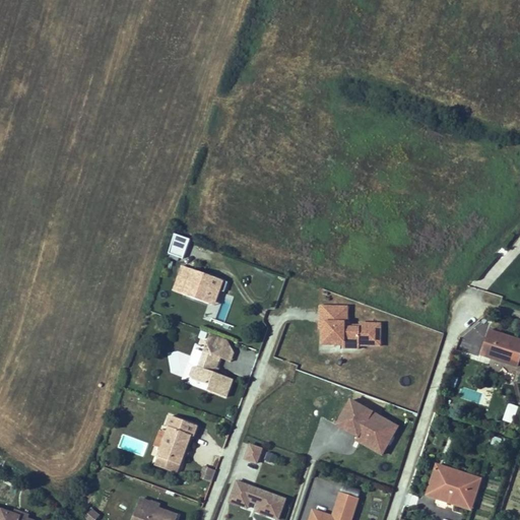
[(167,254),(183,259),(190,238),(174,233),(167,254)]
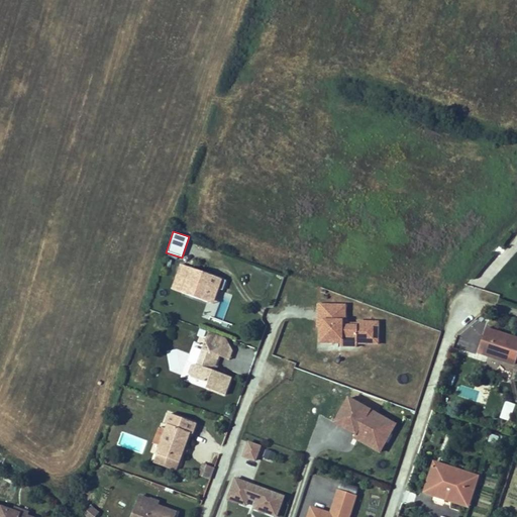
[(505,250),(499,245),(493,252),(499,257),(505,250)]
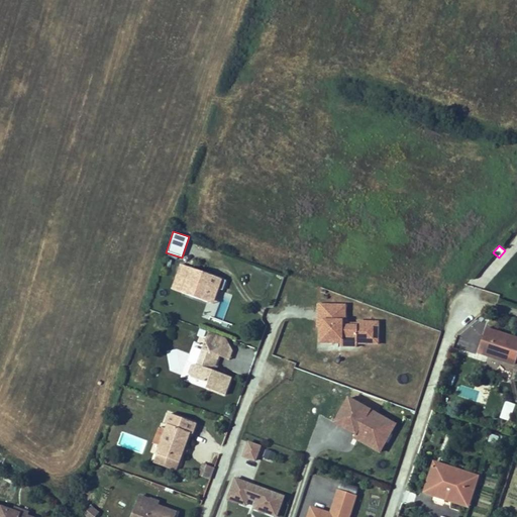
[(183,293),(208,302),(213,287),(218,289),(222,279),(182,265),(176,281),(186,285),(183,293)]
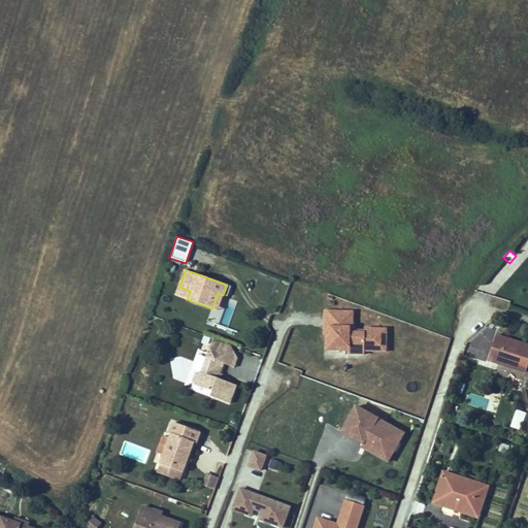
[(190,291),(179,287),(176,296),(187,299),(190,291)]
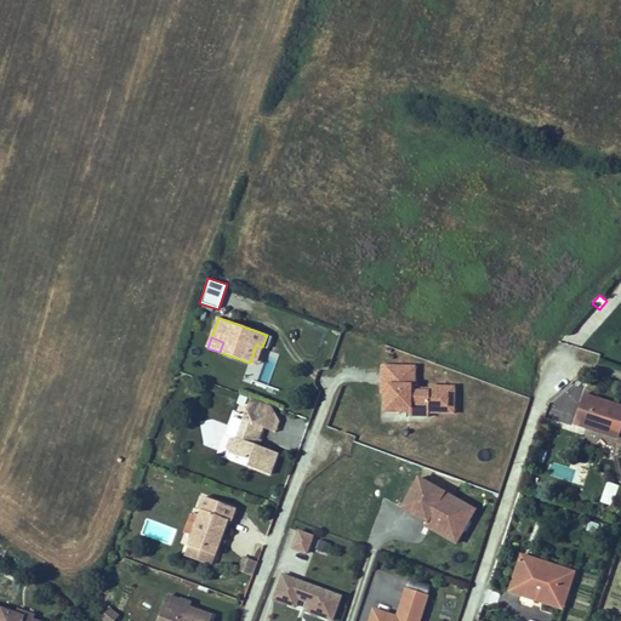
[(255,365),(262,347),(256,345),(250,363),(255,365)]
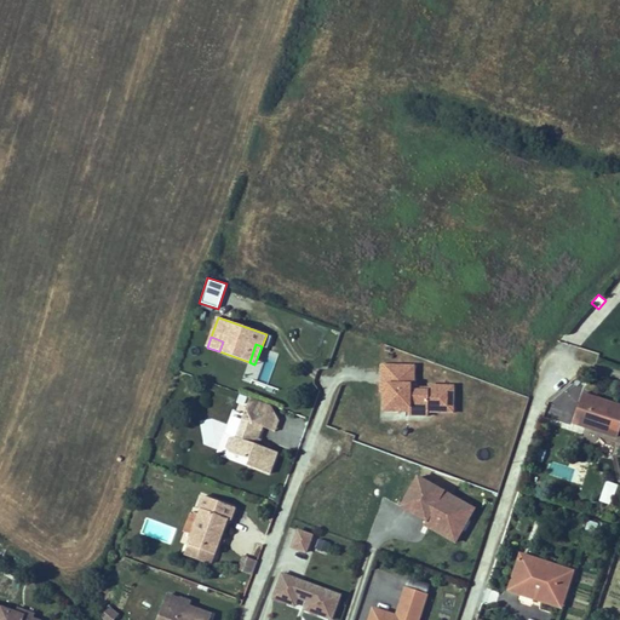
[(413,366),(380,365),(380,391),(383,391),(383,407),(408,407),(408,411),(428,412),(428,408),(452,408),(453,386),(413,385),(413,366)]
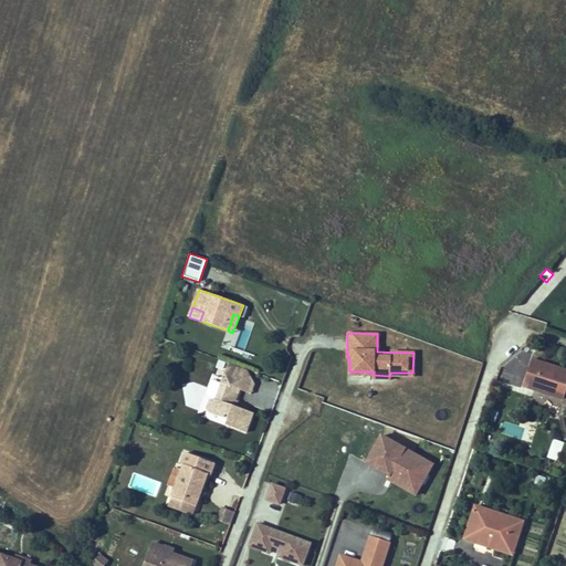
[(565,370),(533,359),(525,383),(546,389),(545,394),(564,399),(565,390),(565,370)]
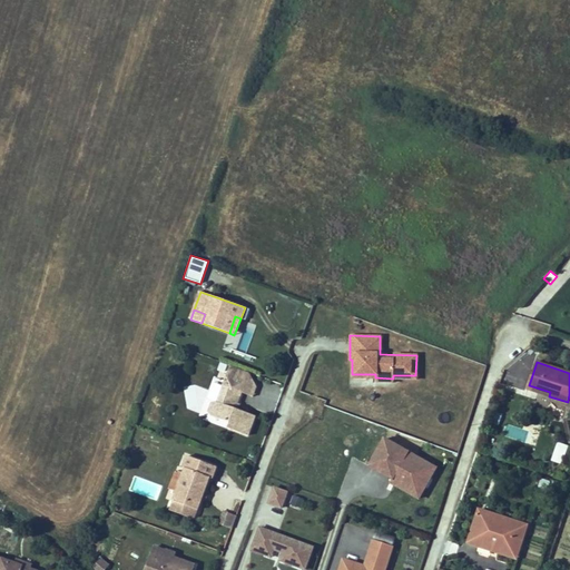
[(242,393),(248,373),(231,366),(218,402),(212,403),(209,412),(213,416),(229,423),(228,429),(248,435),(255,415),(236,409),(242,393)]
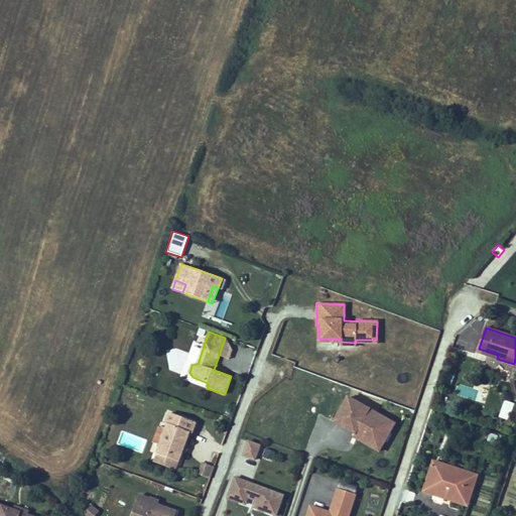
[(229,359),(233,348),(225,338),(219,356),(229,359)]
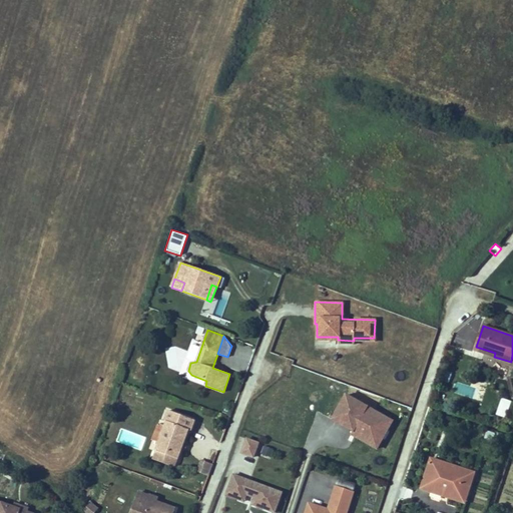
[(476,347),(475,351),(494,357),(495,353),(476,347)]
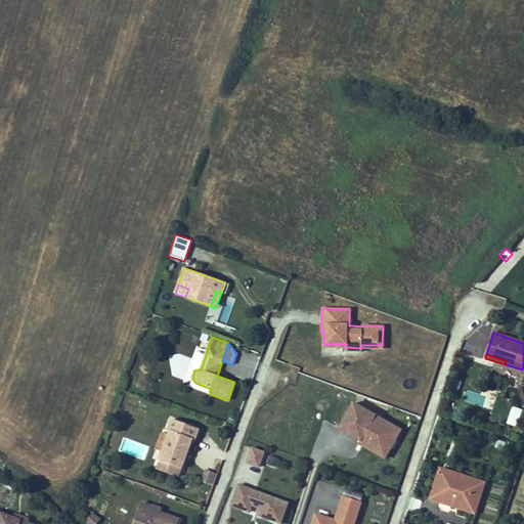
[(385,459),(401,431),(354,403),(340,429),(360,440),(359,443),(385,459)]
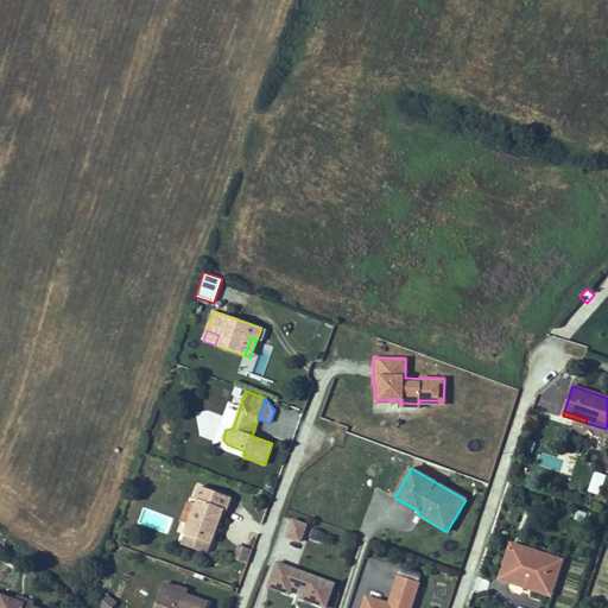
[(603,486),(607,474),(596,472),(593,483),(603,486)]
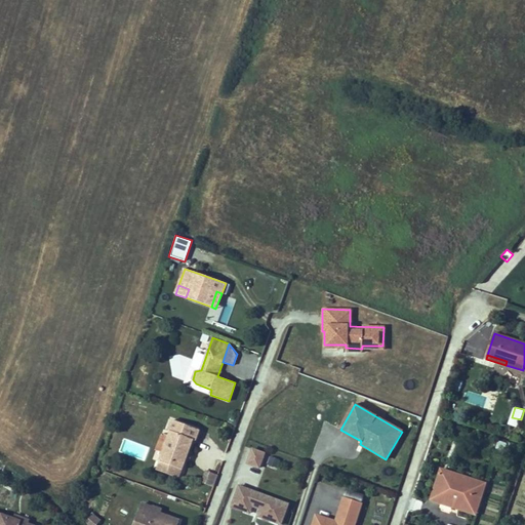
[(199,430),(173,420),(169,431),(171,432),(170,436),(163,453),(160,461),(182,470),(186,459),(186,458),(184,457),(185,454),(188,455),(188,454),(193,440),(195,441),(199,430)]
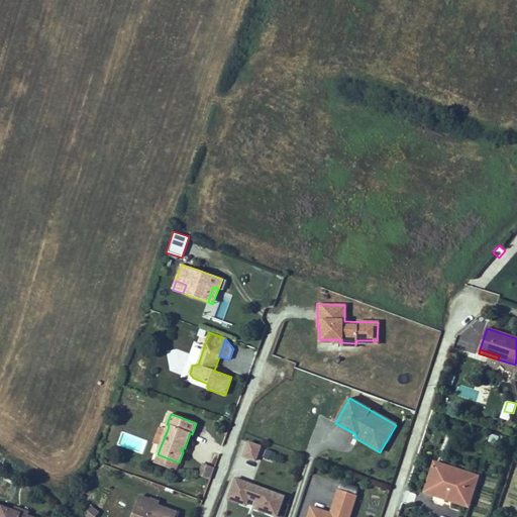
[(161,446),(168,429),(160,426),(153,443),(161,446)]
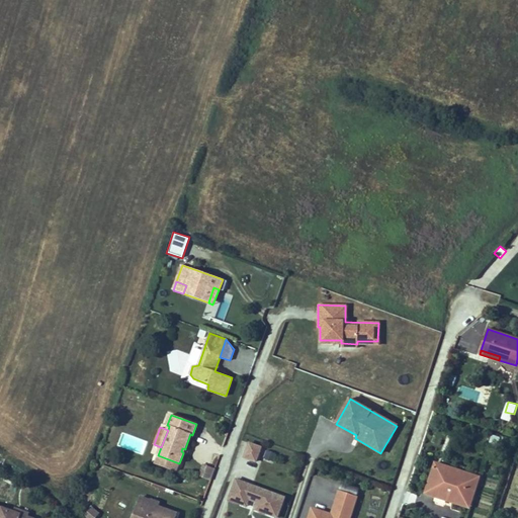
[(491,435),(486,451),(495,454),(500,438),(491,435)]
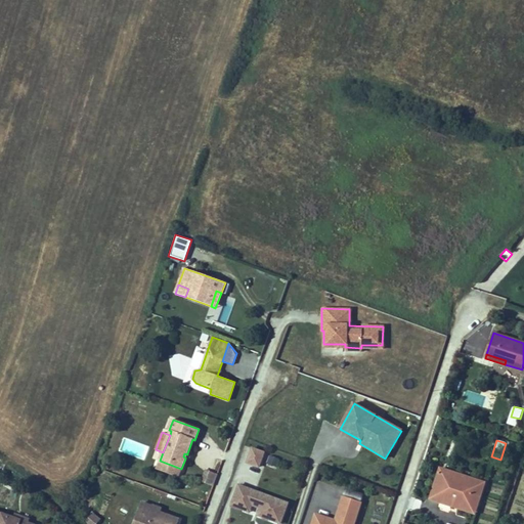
[(252,448),(247,463),(259,467),(264,452),(252,448)]
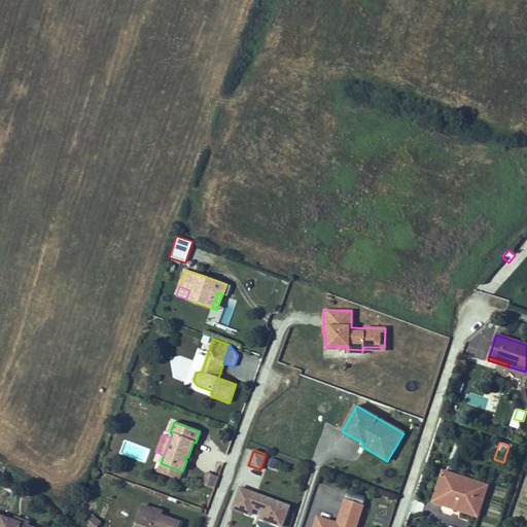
[(278,469),(281,460),(272,457),(268,466),(278,469)]
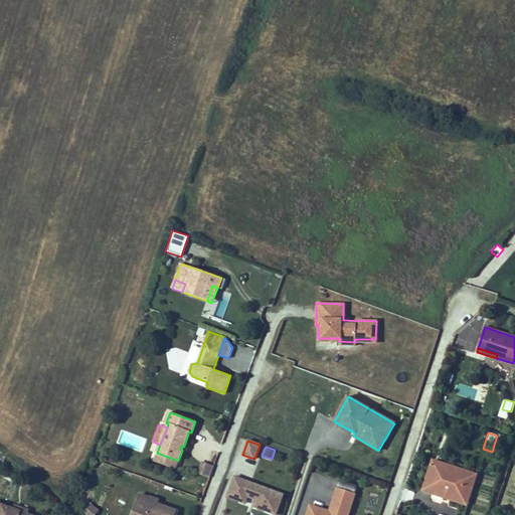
[(178,461),(157,453),(154,461),(175,468),(178,461)]
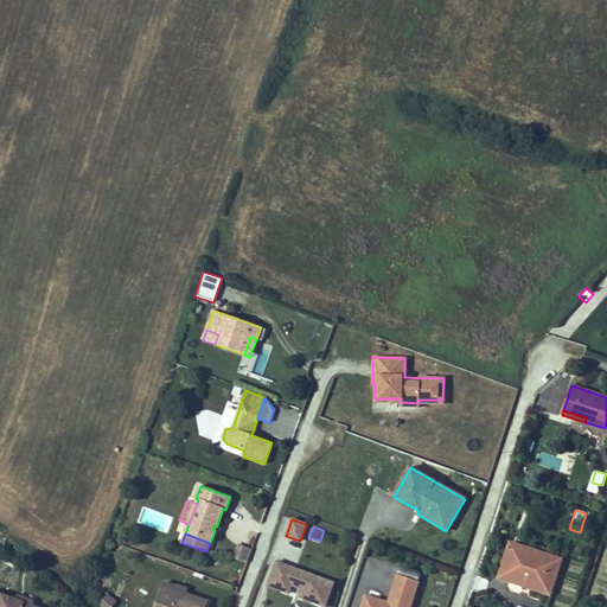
[(510,543),(508,549),(519,553),(522,547),(510,543)]
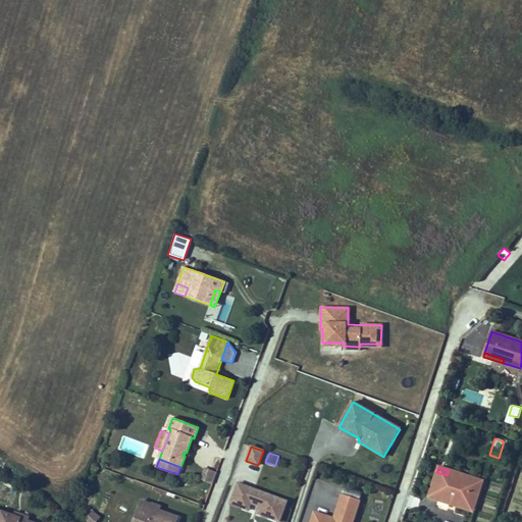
[(212,471),(205,469),(201,479),(209,482),(212,471)]
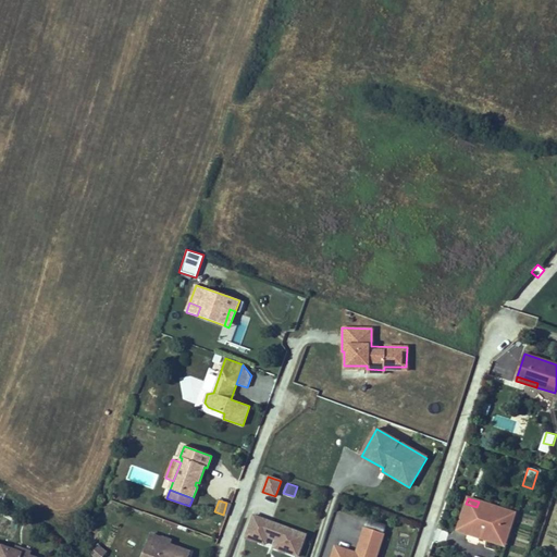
[(470,531),(506,542),(515,514),(479,502),(477,507),(466,504),(457,531),(469,534),(470,531)]
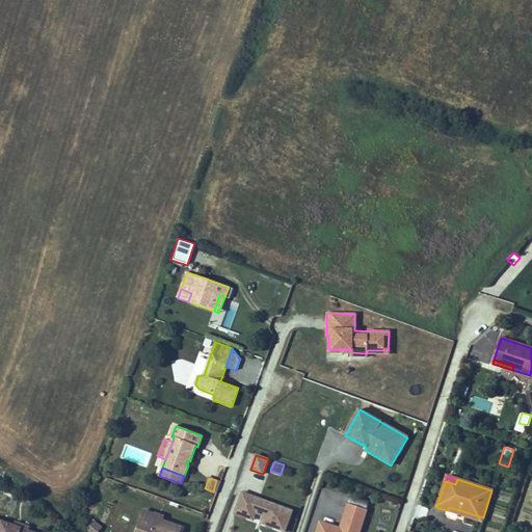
[(285,531),(292,511),(242,493),(234,513),(244,517),(247,510),(256,513),(264,516),(261,524),(285,531)]
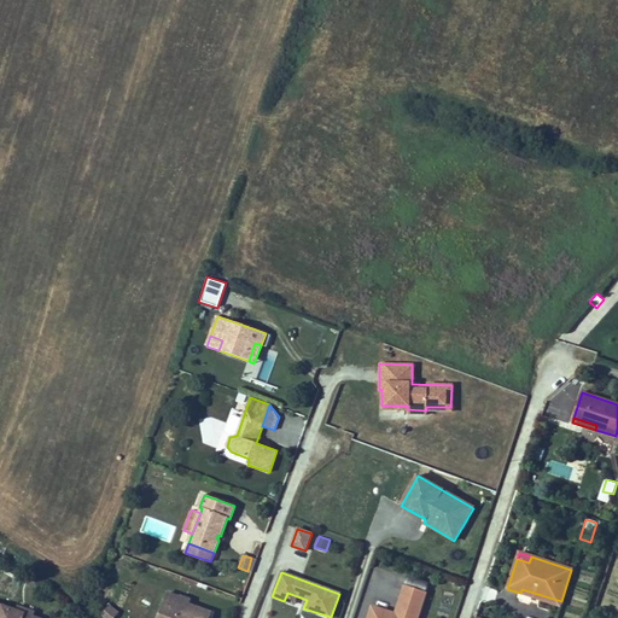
[(418,617),(426,594),(404,587),(396,614),(372,607),(368,617),(418,617)]
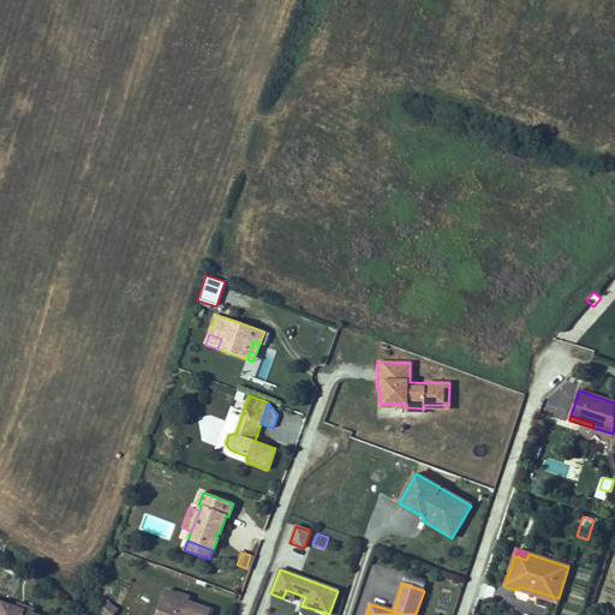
[(519,586),(518,590),(557,603),(559,598),(519,586)]
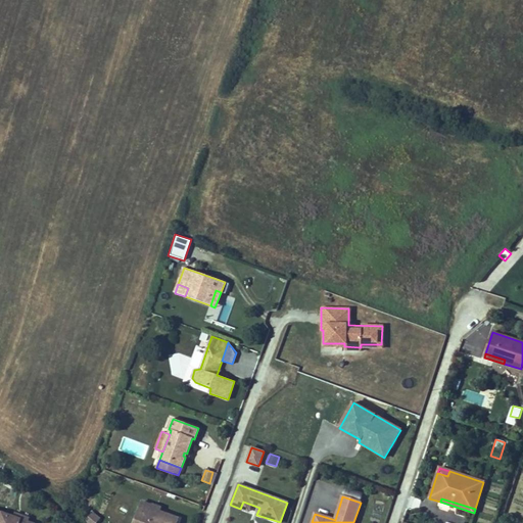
[(177,522),(179,519),(151,509),(152,507),(152,506),(141,502),(133,522),(177,522)]
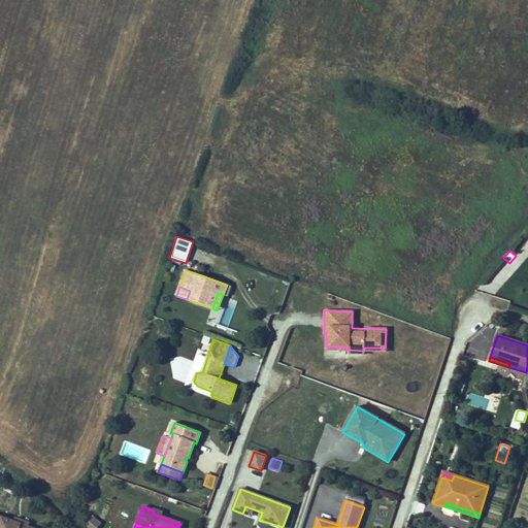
[(242,514),(251,517),(254,509),(245,506),(242,514)]
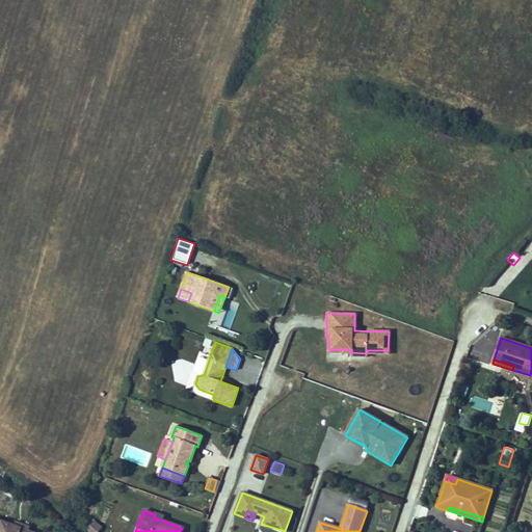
[(21,531),(18,530),(18,528),(14,527),(0,521),(0,531),(21,531)]
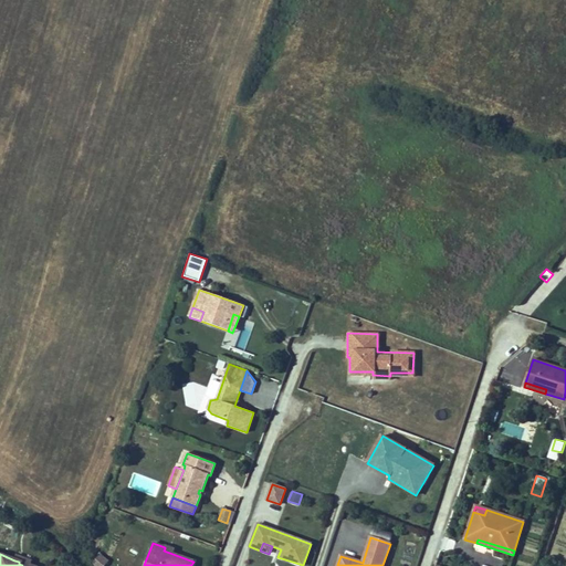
[(17,556),(14,561),(19,562),(19,564),(22,565),(31,565),(32,562),(17,556)]
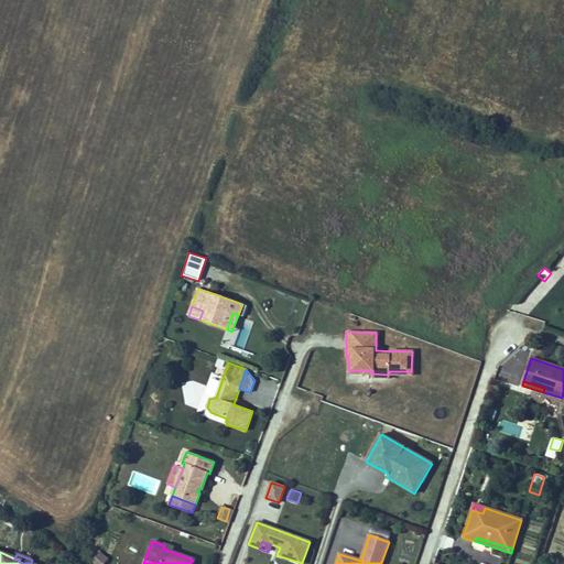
[(104,563),(107,560),(99,554),(93,562),(95,563),(104,563)]
